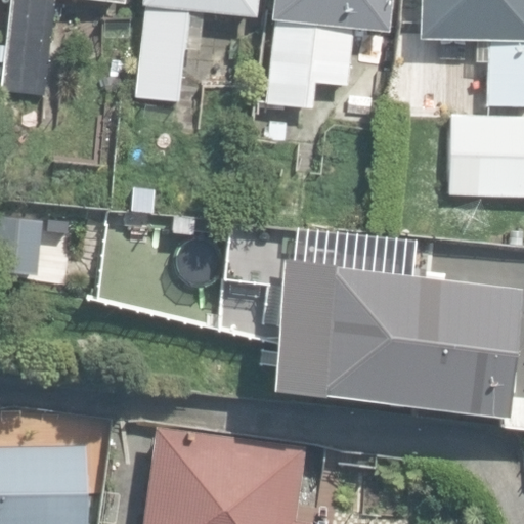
[(1,92),(43,96),(52,0),(92,0),(120,3),(120,0),(2,0),(0,27),(0,51),(5,53),(1,92)]
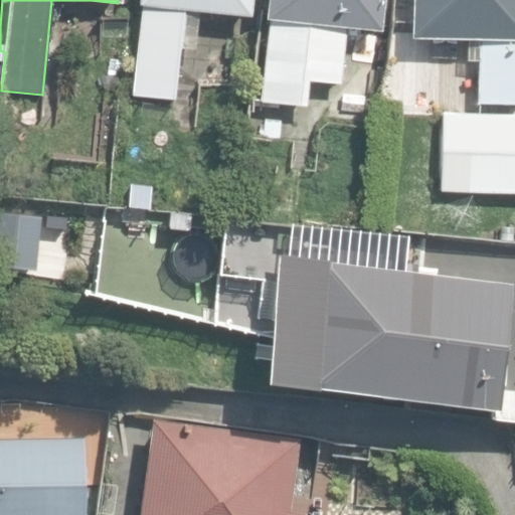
[(137,0),(130,95),(175,99),(179,48),(192,50),(195,14),(248,18),(249,0),(137,0)]
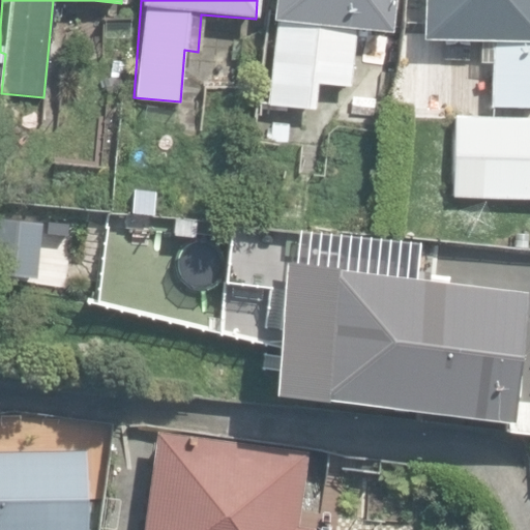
[(275,0),(266,102),(316,108),(319,81),(350,84),(355,29),(392,32),(395,0),(275,0)]
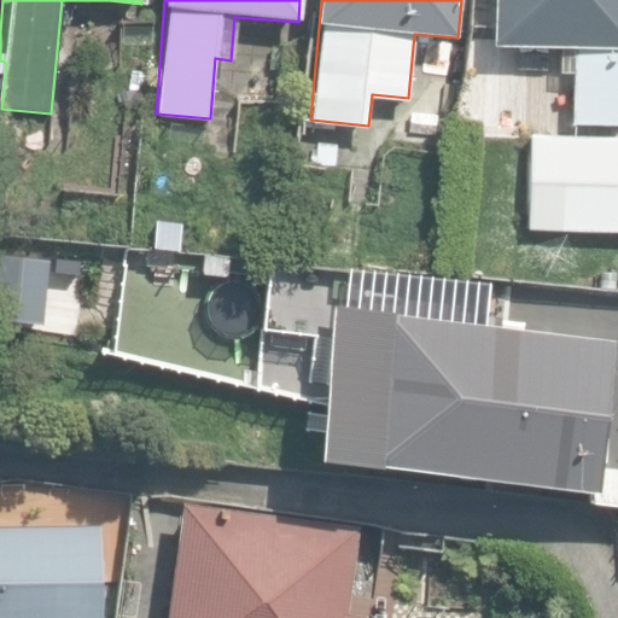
[(571,122),(617,123),(617,0),(495,0),(494,45),(557,48),(557,66),(573,66),(571,122)]
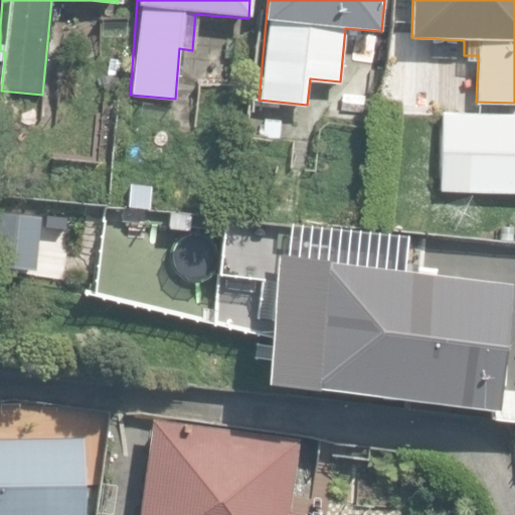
[(0,122),(6,123),(10,98),(0,96),(0,122)]
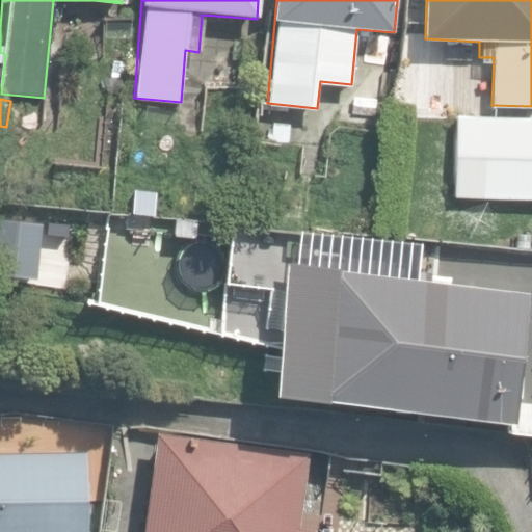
[(453,197),(531,200),(531,116),(456,114),(453,197)]
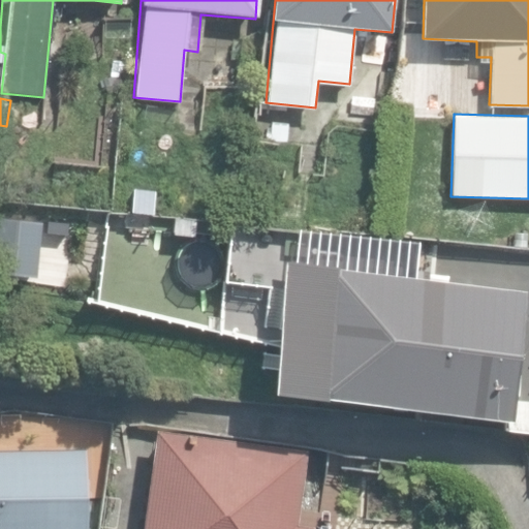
[(240,269),(312,276),(316,232),(244,226),(240,269)]
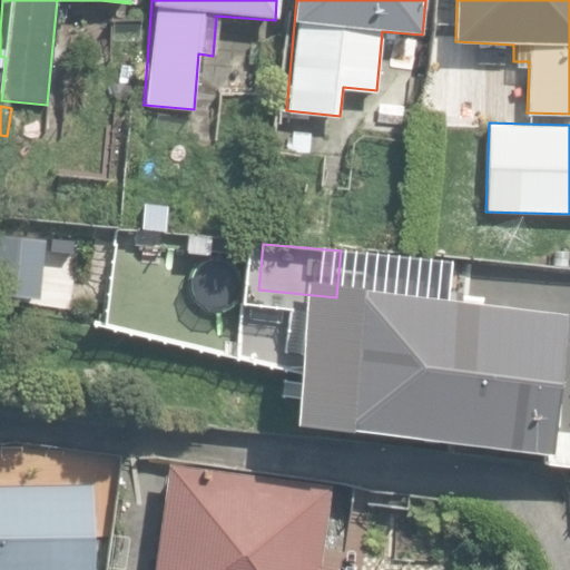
[(546,454),(562,315),(354,291),(346,349),(306,344),(297,419),(338,424),(338,430),(546,454)]
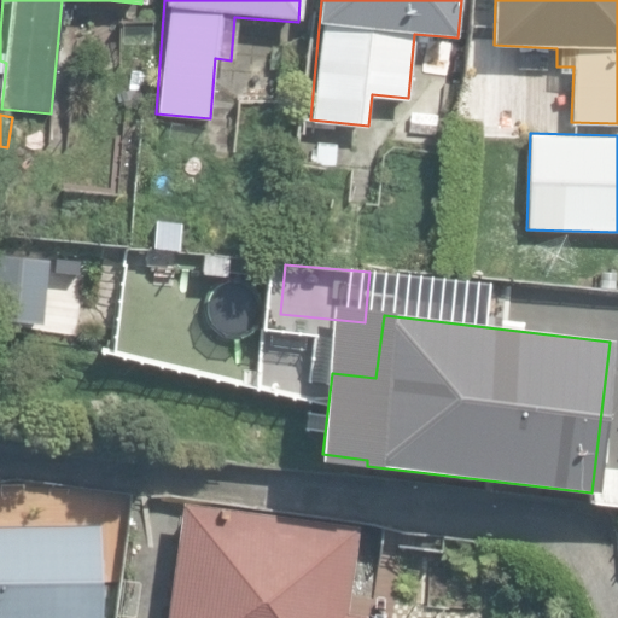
[(165,617),(363,617),(365,616),(344,613),(356,526),(181,502),(165,617)]
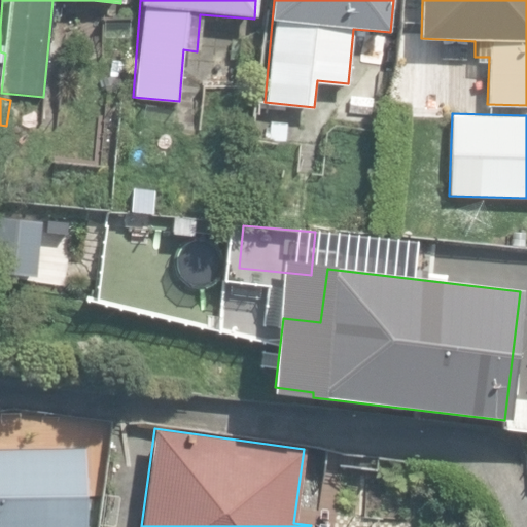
[(0,449),(0,526),(86,526),(88,447),(0,449)]
